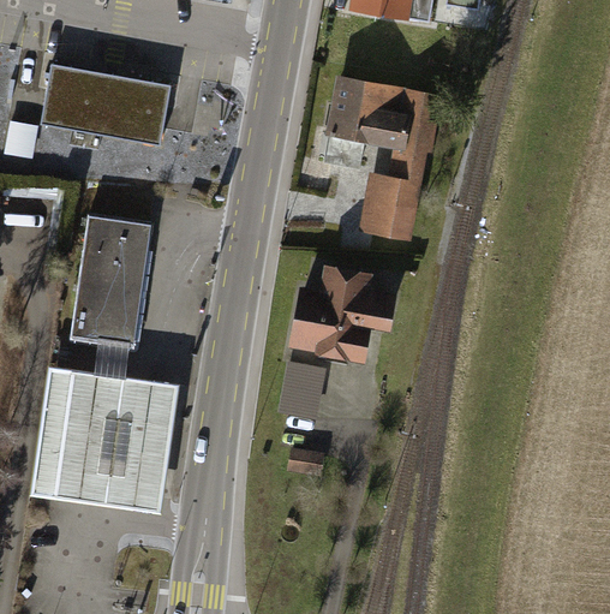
[(352,0),(351,16),(407,25),(411,0),(352,0)]
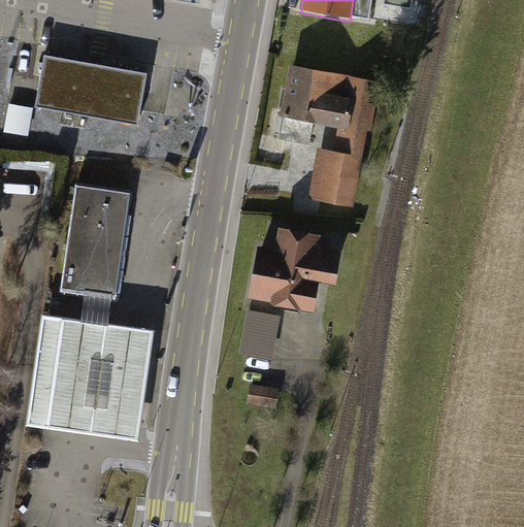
[(153,73),(47,54),(38,104),(142,124),(153,73)]
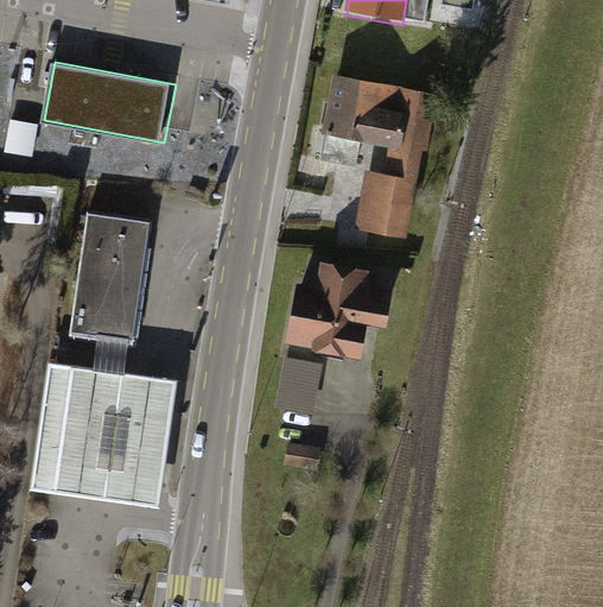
[(436,97),(336,77),(323,138),(375,149),(357,235),(405,245),(436,97)]
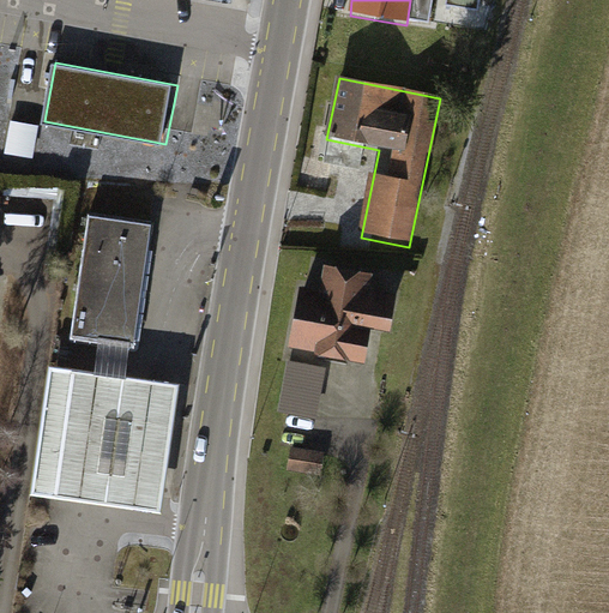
[(19,119),(14,152),(42,156),(46,122),(19,119)]
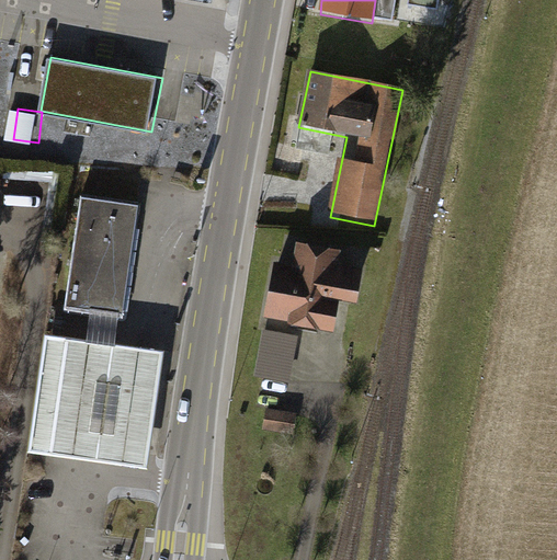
[(145,203),(86,194),(70,306),(129,313),(145,203)]
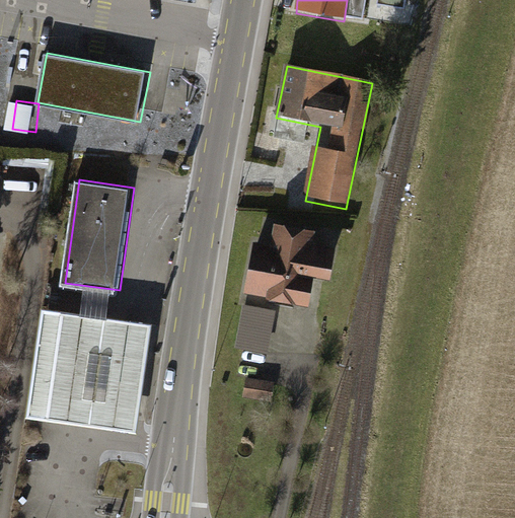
[(314,231),(274,225),(253,249),(247,291),(306,299),(309,275),(326,278),(329,255),(311,253),(314,231)]
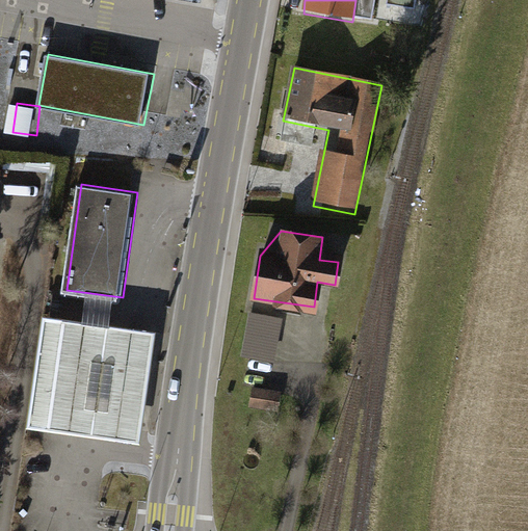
[(251,356),(284,360),(289,315),(255,311),(251,356)]
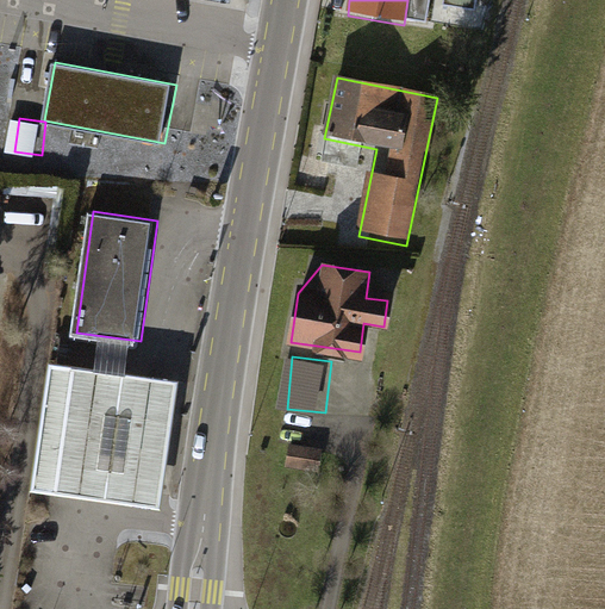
[(153,380),(48,365),(29,492),(125,507),(158,511),(178,384),(153,380)]
